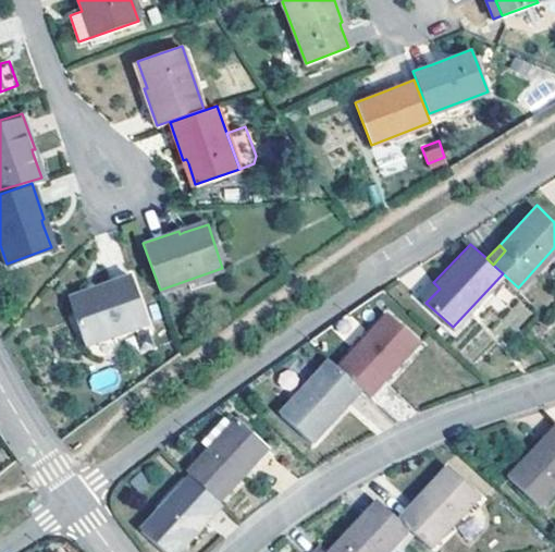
[(69,301),(84,343),(88,353),(99,356),(110,353),(116,341),(114,332),(147,321),(131,273),(94,286),(94,291),(90,292),(69,301)]
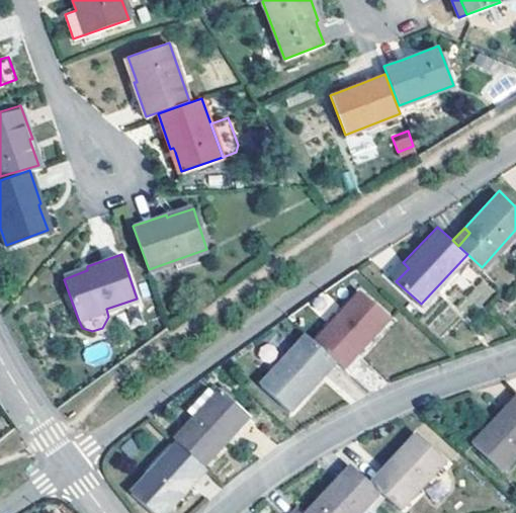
[(409,268),(403,262),(390,276),(396,281),(409,268)]
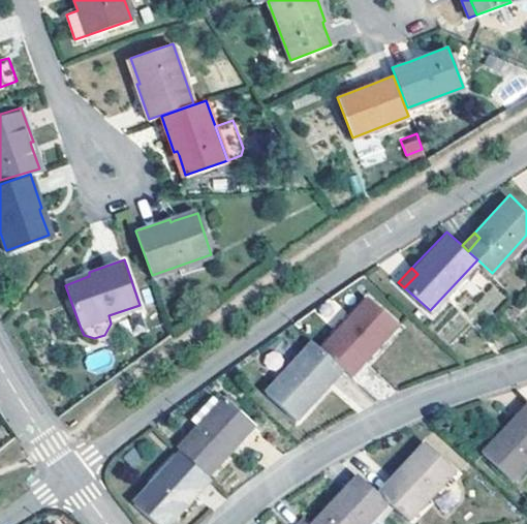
[(357,352),(364,358),(396,322),(366,295),(319,345),(336,360),(341,365),(343,367),(357,352)]
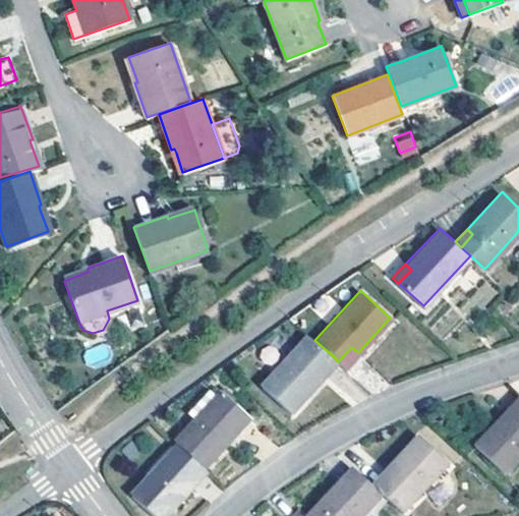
[(314,340),(307,333),(261,384),(290,410),(325,373),(319,367),(331,354),(314,340)]
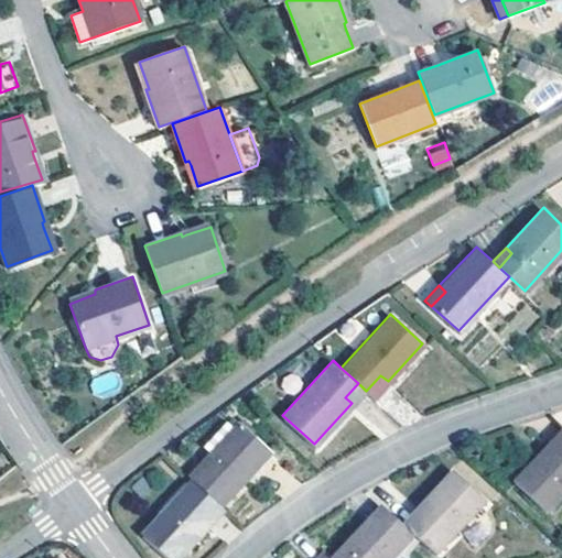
[(374,397),(388,381),(380,375),(366,391),(374,397)]
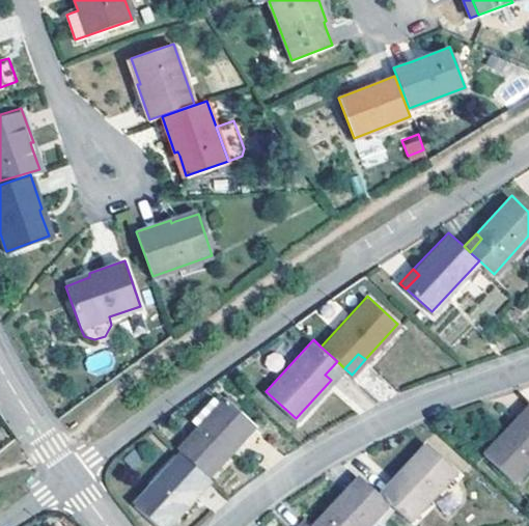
[(325,375),(331,380),(342,366),(337,361),(325,375)]
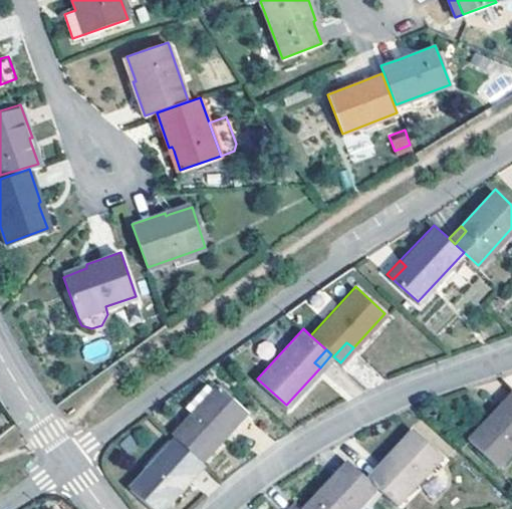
[(228,417),(239,405),(217,383),(171,434),(174,436),(197,456),(200,460),(233,422),(228,417)]
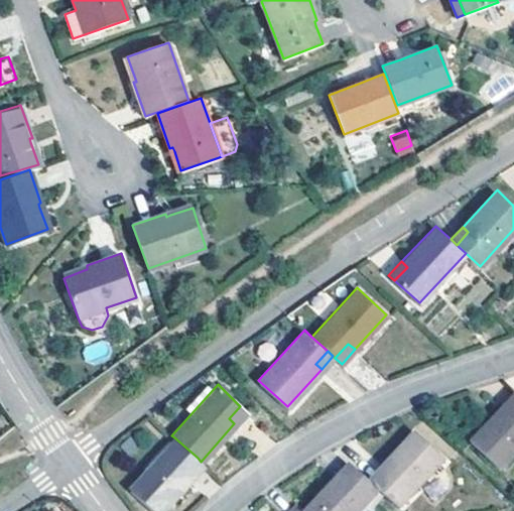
[(509,407),(513,401),(513,390),(504,402),(509,407)]
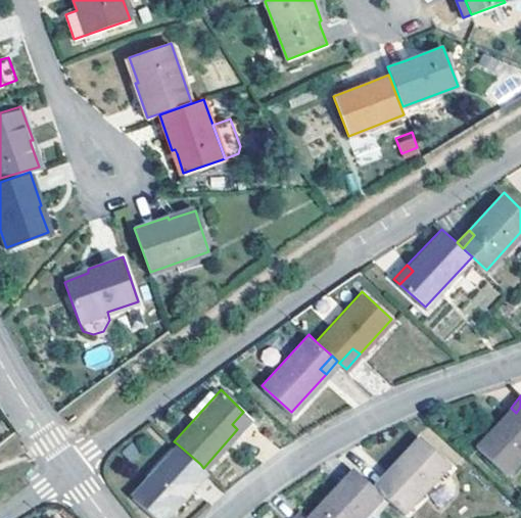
[(520,407),(516,413),(511,408),(476,444),(507,472),(520,456),(520,407)]
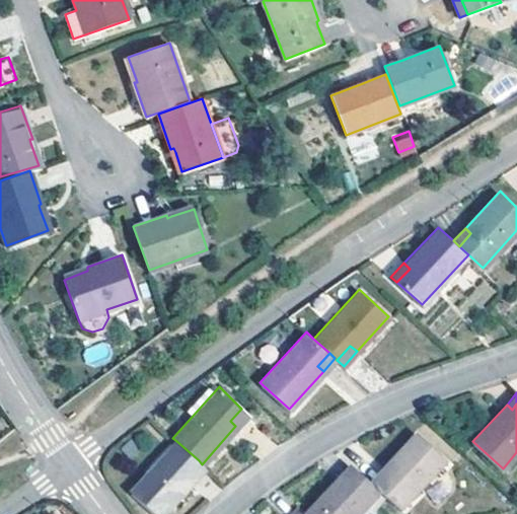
[(230,421),(235,426),(247,414),(241,409),(230,421)]
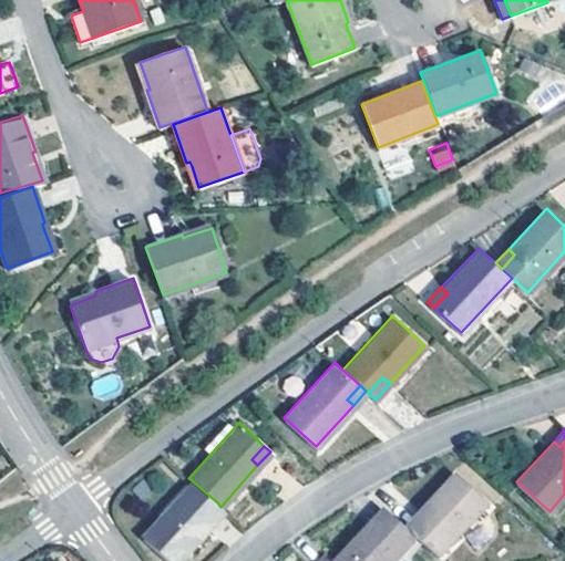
[(425,516),(411,531),(414,534),(437,554),(488,499),(455,471),(418,509),(425,516)]
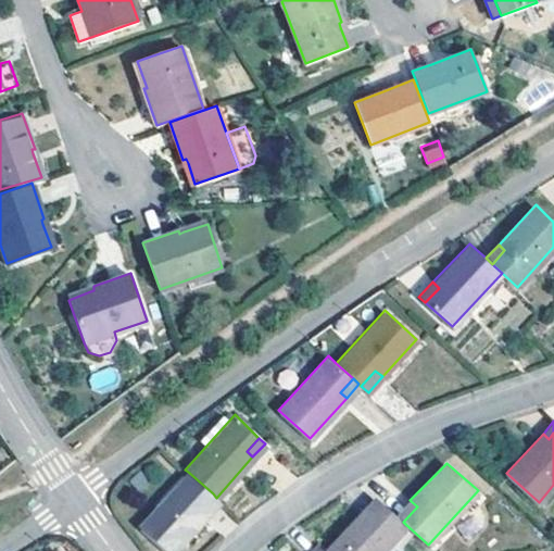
[(213,493),(188,472),(139,526),(167,550),(173,550),(208,514),(201,509),(213,493)]
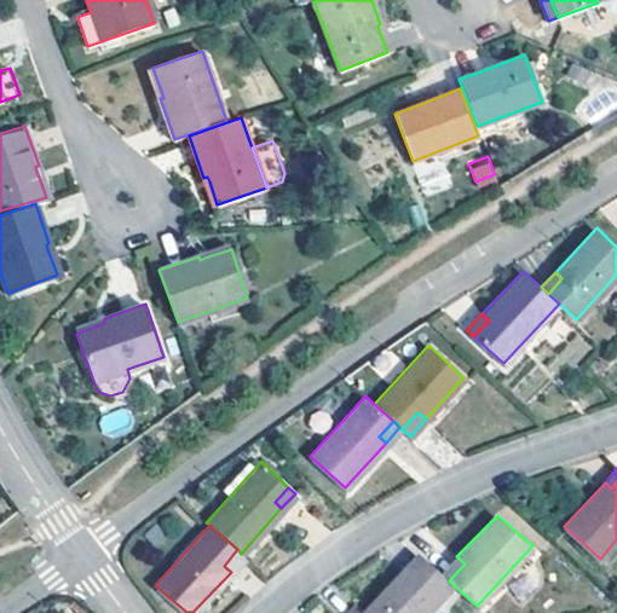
[(224,566),(231,572),(244,556),(241,554),(237,549),(224,566)]
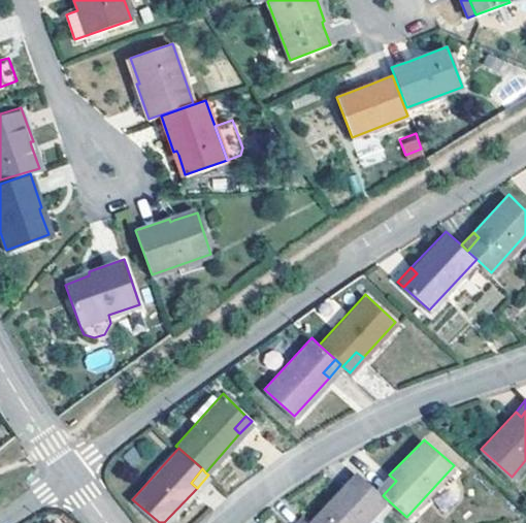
[(350,489),(361,475),(356,470),(343,484),(350,489)]
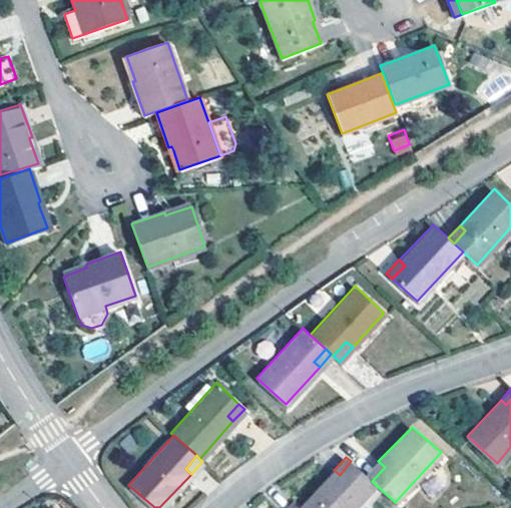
[(334,470),(301,506),(295,501),(287,507),(352,507),(375,484),(372,481),(365,475),(351,461),(340,475),(334,470)]
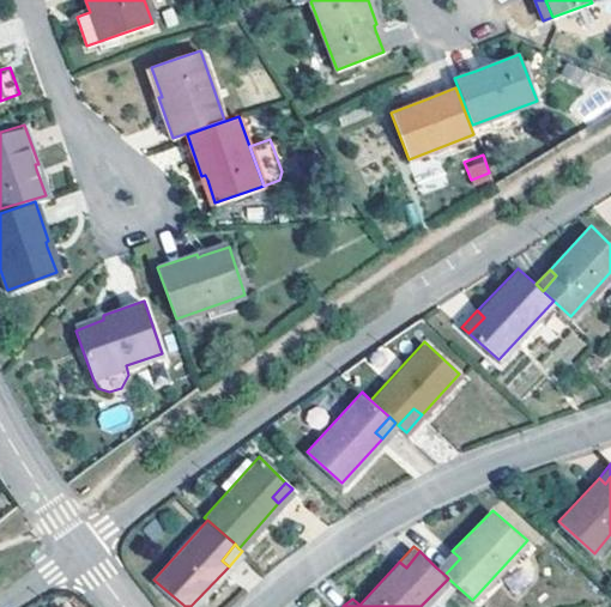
[(436,568),(445,575),(460,558),(452,551),(436,568)]
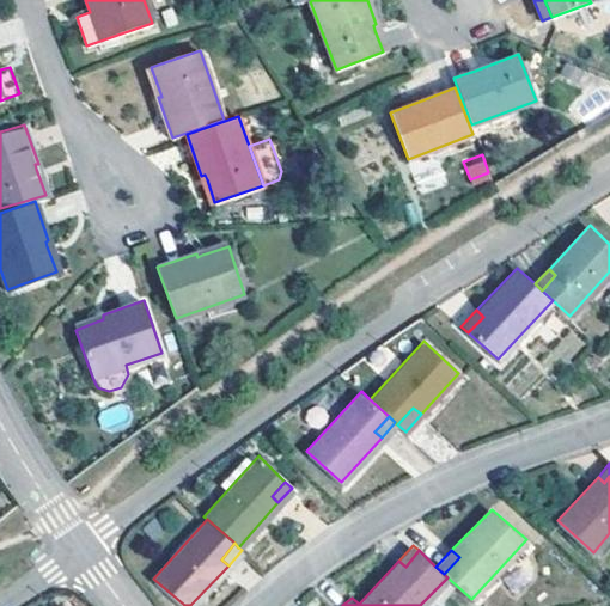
All buildings are outlined.
